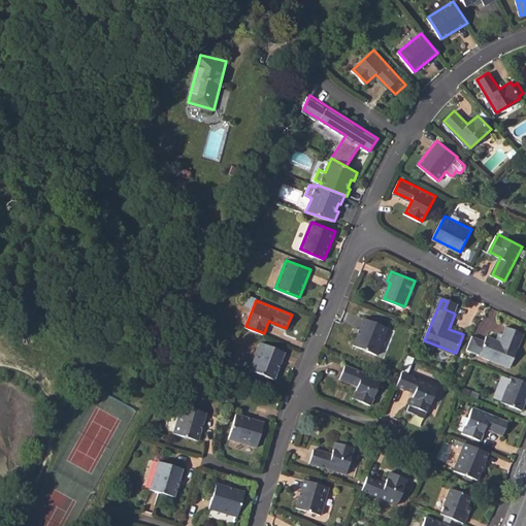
[(444,308),(451,311),(455,304),(448,301),(444,308)]
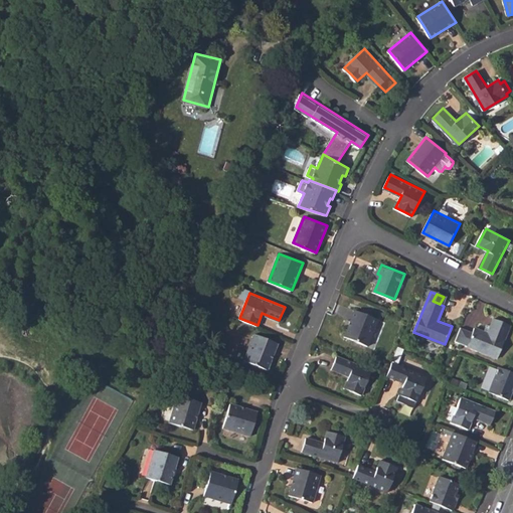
[(346,336),(369,345),(379,318),(356,309),(346,336)]
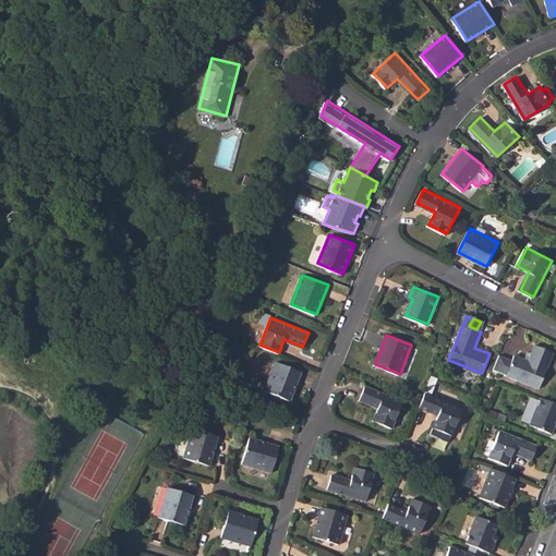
[(499,354),(494,370),(540,387),(554,351),(535,343),(530,360),(526,358),(517,353),(514,360),(499,354)]
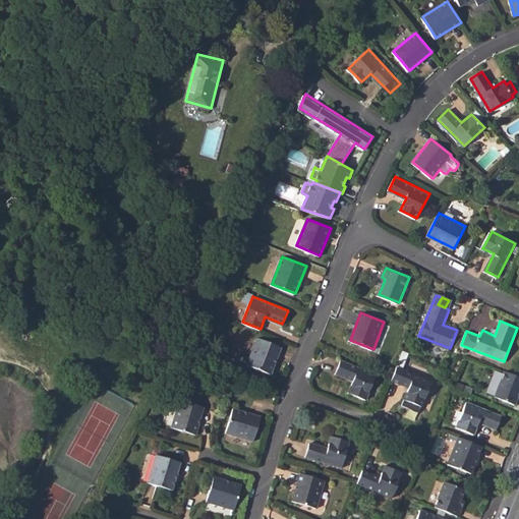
[(247,363),(272,373),(282,346),(258,337),(247,363)]
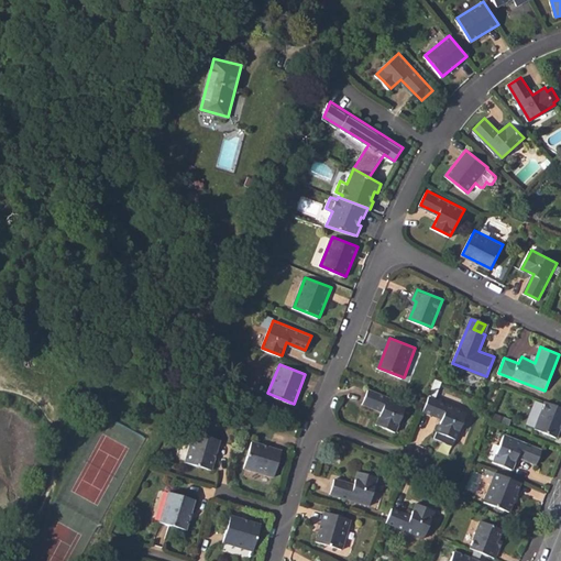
[(407,404),(370,388),(364,403),(383,410),(377,424),(396,431),(407,404)]
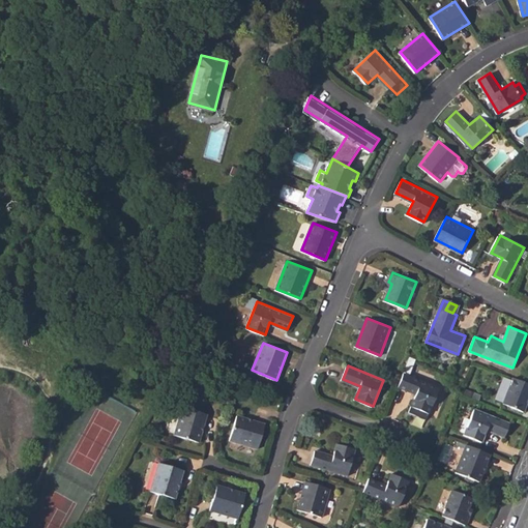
[(412,405),(431,412),(441,386),(405,372),(399,385),(417,392),(412,405)]
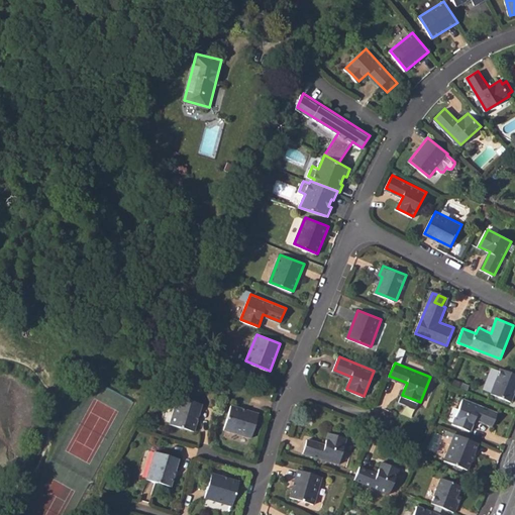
[(492,393),(512,401),(514,395),(514,373),(502,368),(492,393)]
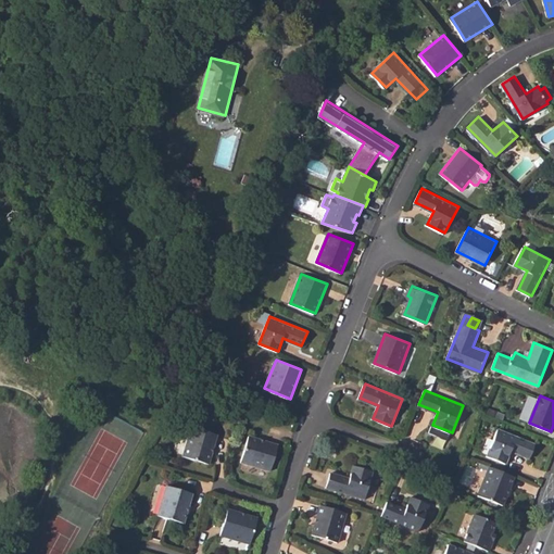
[(184,455),(210,463),(219,432),(192,425),(184,455)]
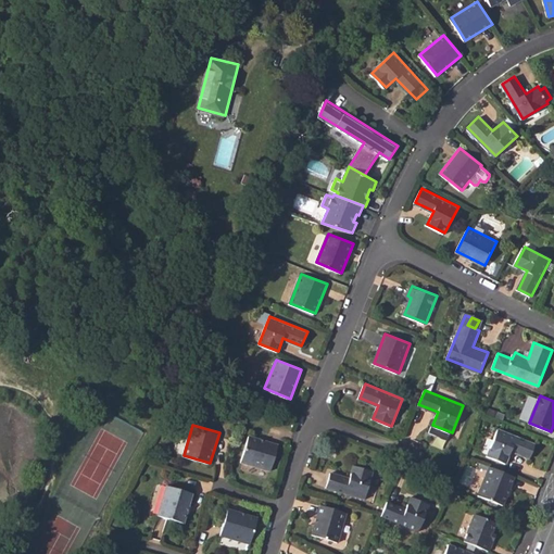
[(488,455),(507,463),(512,450),(531,457),(537,443),(499,428),(488,455)]
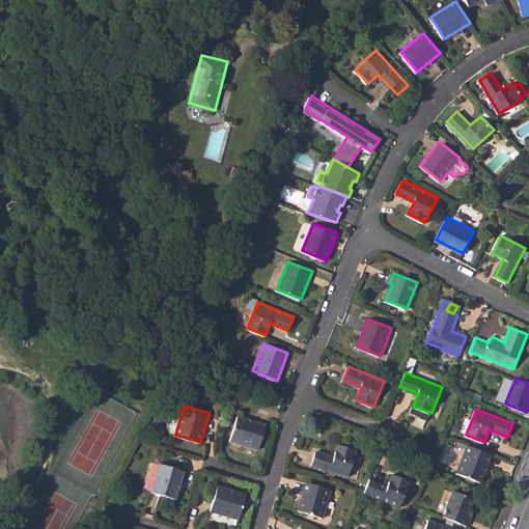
[(424,426),(427,418),(416,414),(413,421),(424,426)]
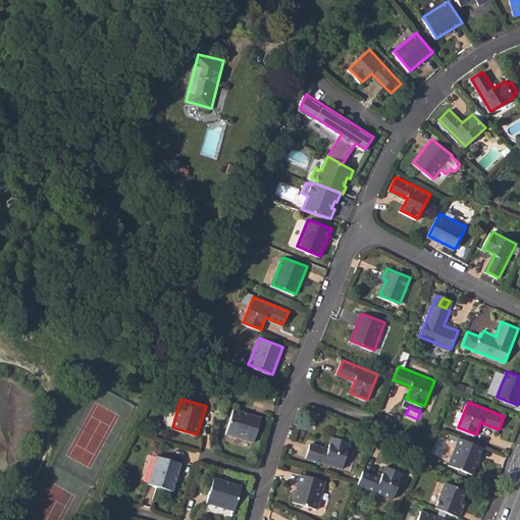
[(227,432),(255,440),(262,416),(235,408),(227,432)]
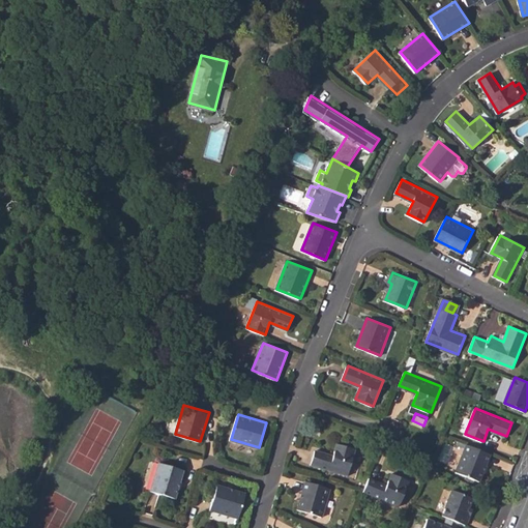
[(311,464),(349,475),(358,447),(339,441),(334,455),(316,449),(311,464)]
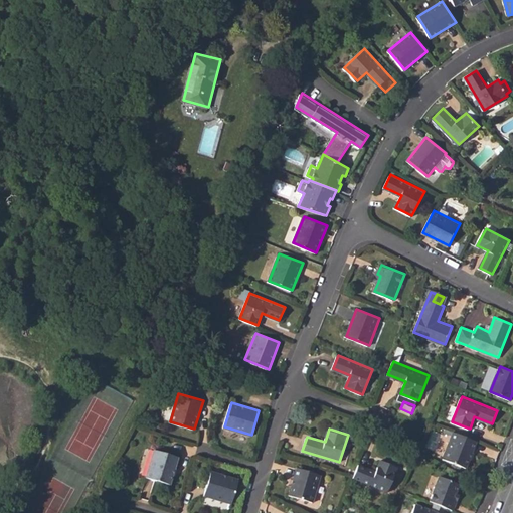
[(444,458),(467,467),(478,440),(455,431),(444,458)]
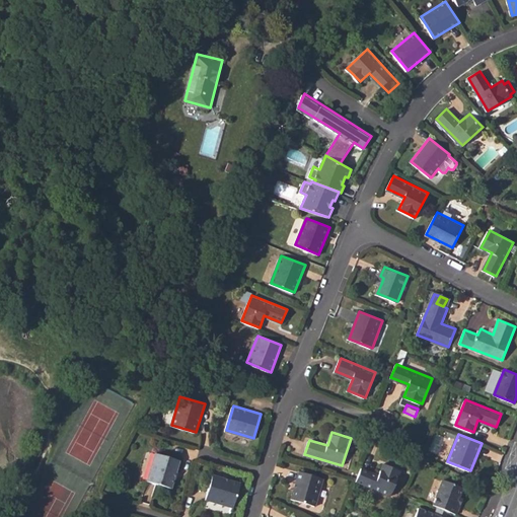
[(148,481),(172,488),(180,459),(156,452),(148,481)]
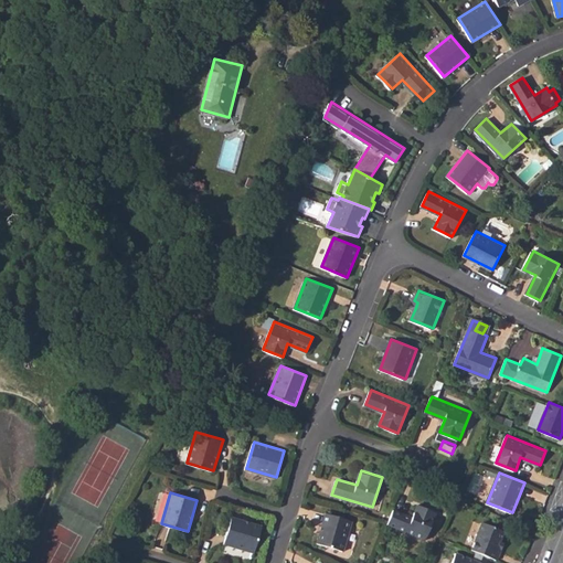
[(389,523),(426,539),(438,511),(418,502),(413,516),(394,508),(390,520),(389,523)]
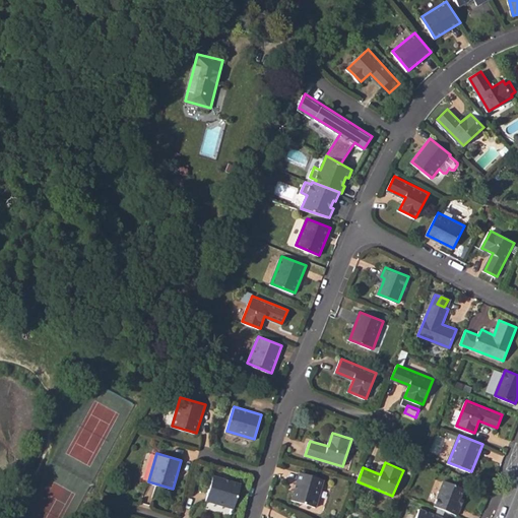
[(293,499),(317,506),(325,478),(301,471),(293,499)]
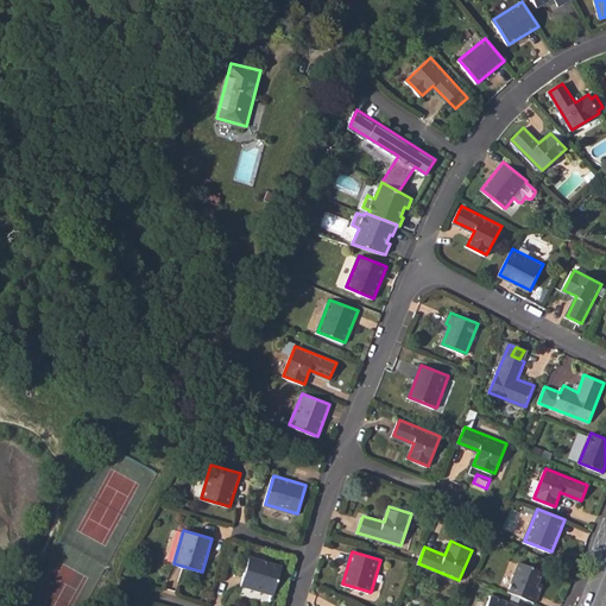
[(242,584),(275,594),(283,566),(251,556),(242,584)]
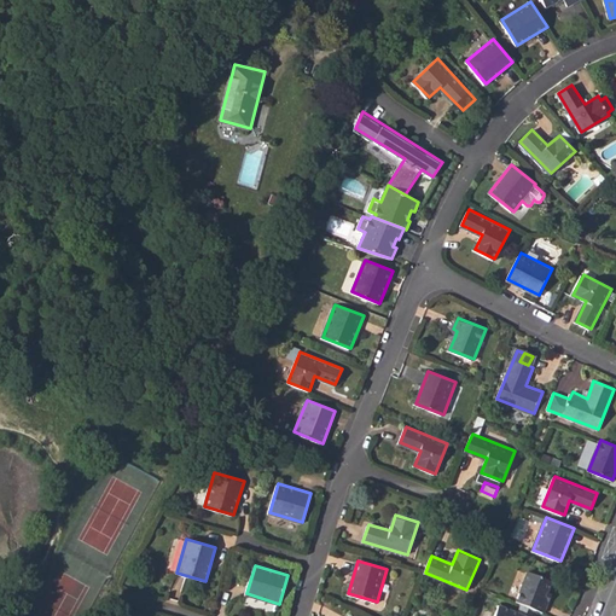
[(517,600),(545,611),(548,600),(545,599),(553,580),(529,570),(517,600)]
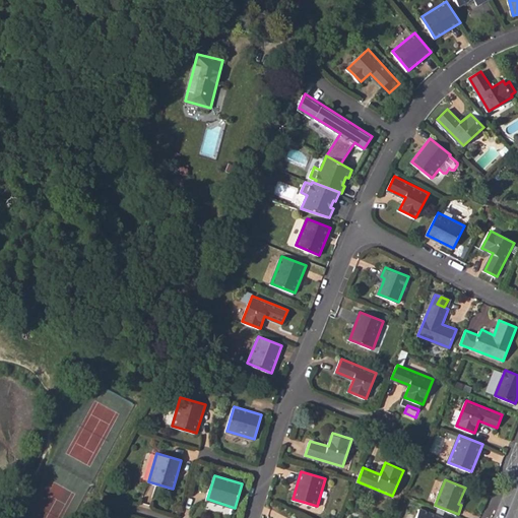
[(416,517),(446,517),(421,508),(416,517)]
